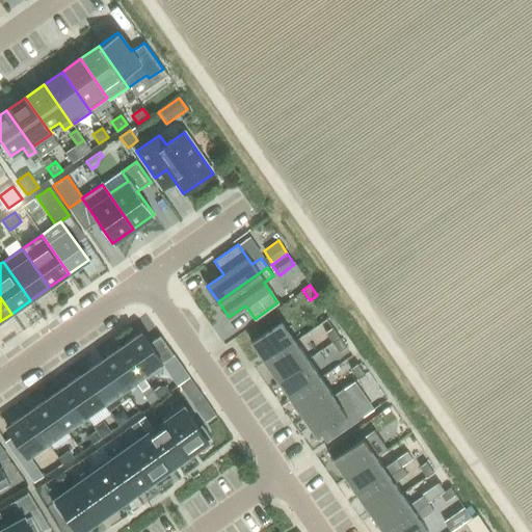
[(281,322),(250,343),(264,362),(294,341),(281,322)]
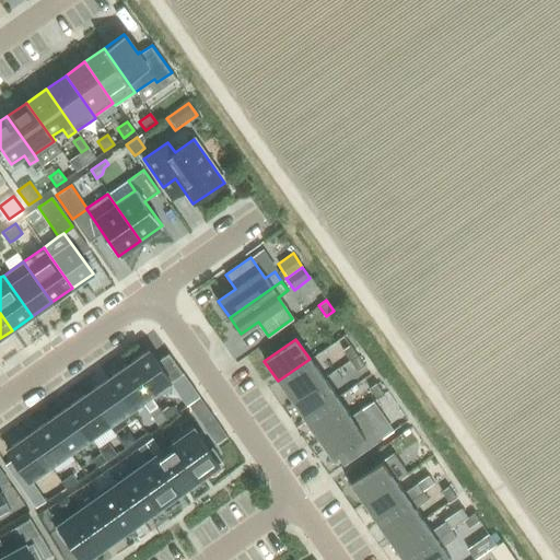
[(341,350),(349,360),(357,356),(349,345),(341,350)]
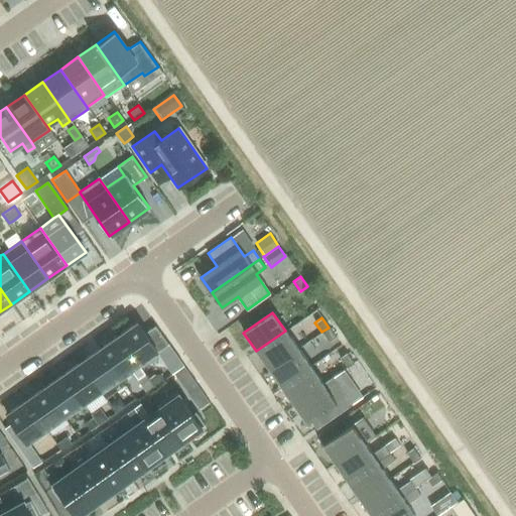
[(144,333),(137,323),(118,336),(144,374),(145,373),(139,365),(168,345),(155,326),(144,333)]
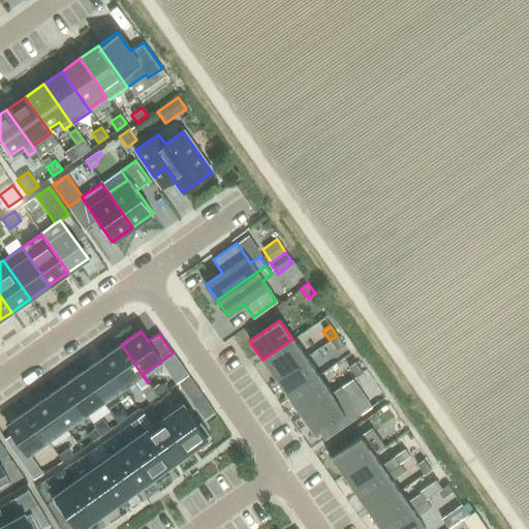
[(337,350),(344,345),(337,336),(330,340),(337,350)]
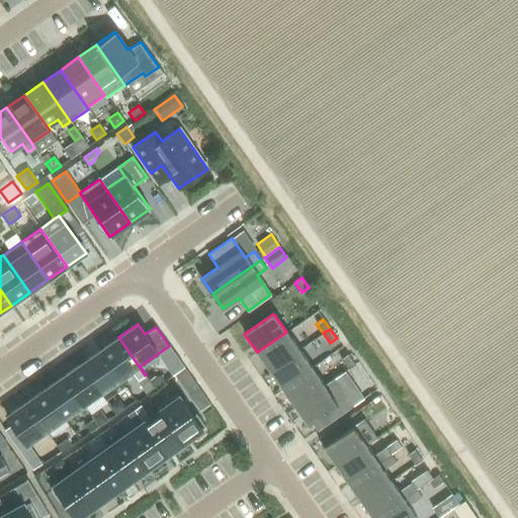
[(257,352),(270,370),(299,350),(286,332),(257,352)]
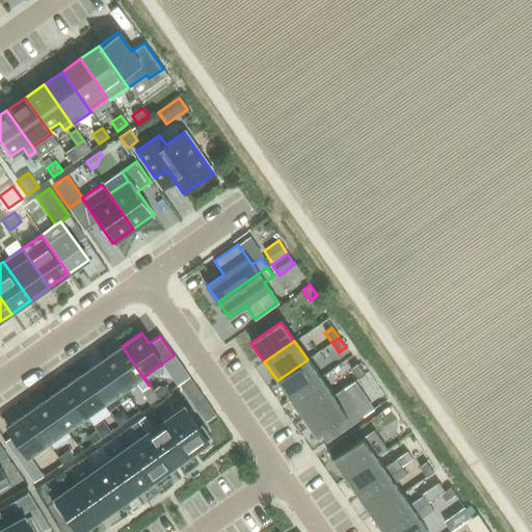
[(122,346),(102,360),(124,390),(135,381),(141,390),(149,386),(122,346)]
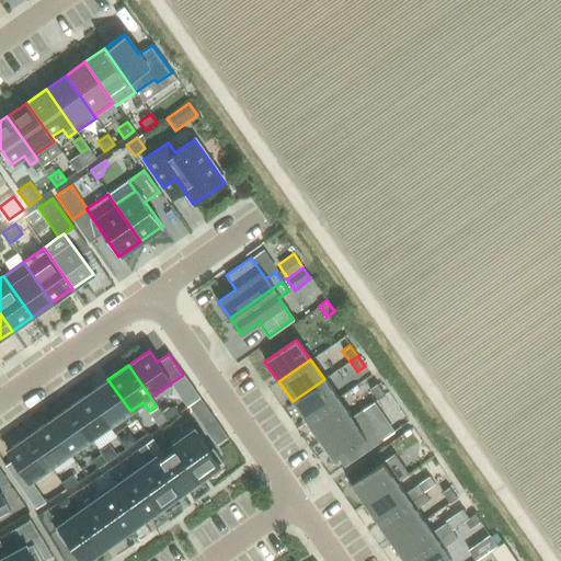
[(107,379),(88,393),(110,425),(115,433),(135,419),(130,411),(107,379)]
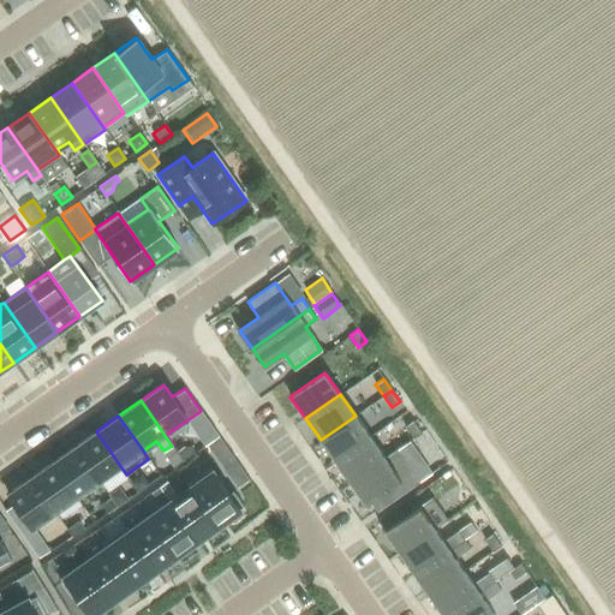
[(321,440),(335,461),(370,437),(356,416),(321,440)]
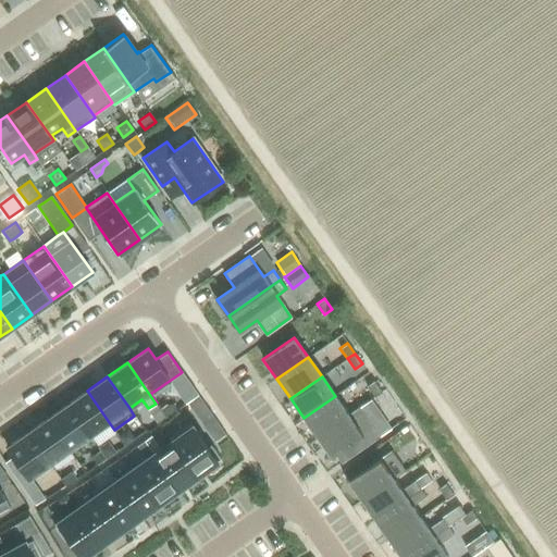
[(367,386),(374,397),(382,392),(374,382),(367,386)]
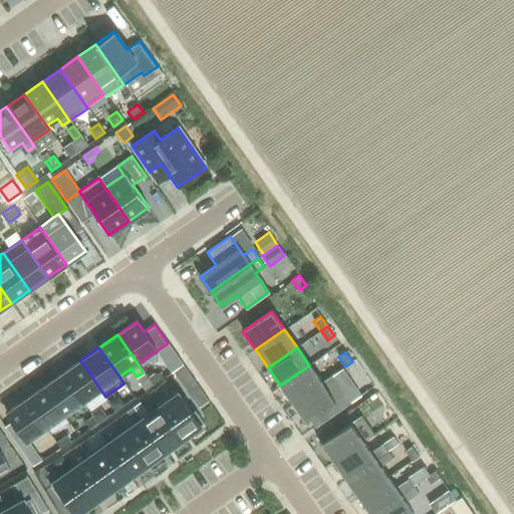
[(80,360),(62,373),(82,403),(100,390),(80,360)]
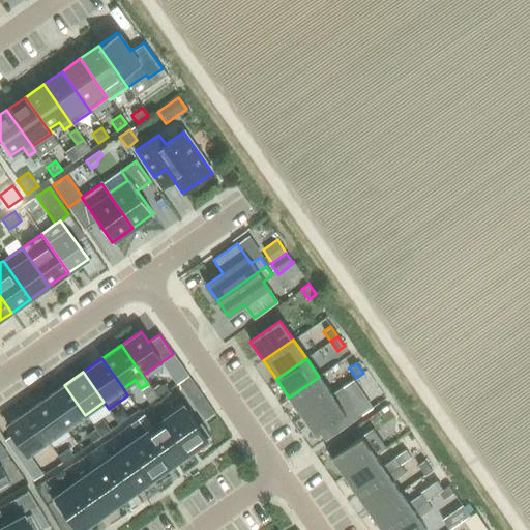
[(289,398),(301,415),(331,394),(319,377),(289,398)]
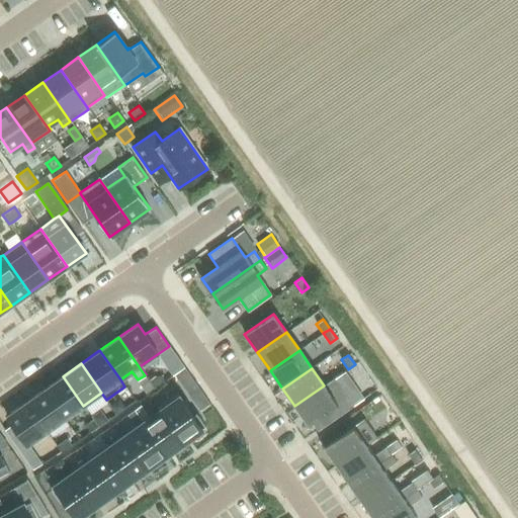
[(150,392),(154,389),(149,380),(145,375),(138,379),(146,391),(148,394),(150,392)]
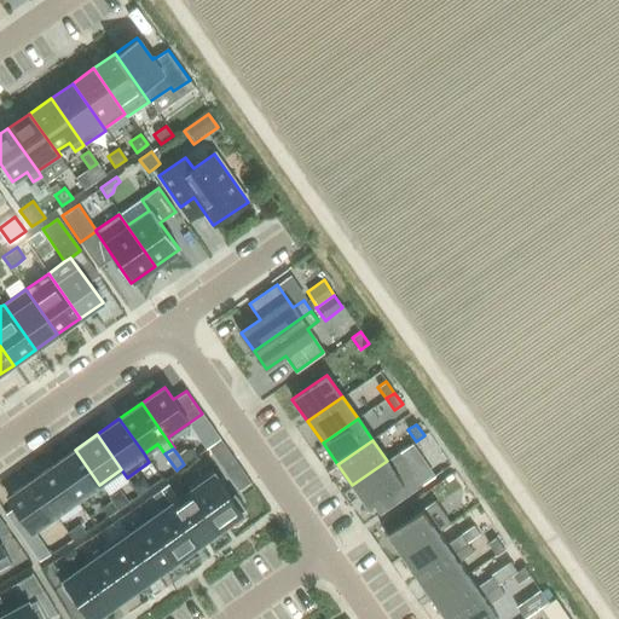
[(75,450),(52,466),(77,501),(99,485),(75,450)]
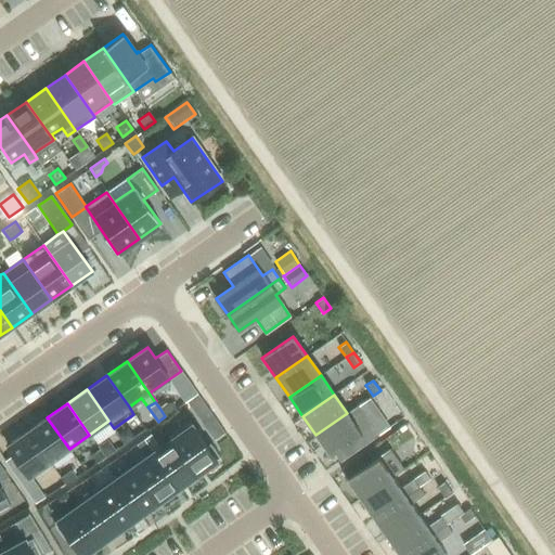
[(166,403),(159,408),(165,416),(166,416),(168,415),(177,409),(173,403),(166,403)]
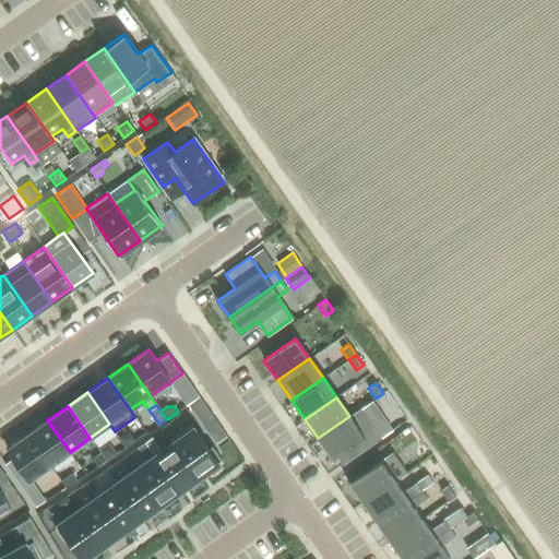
[(381,438),(360,409),(349,416),(318,438),(332,459),(336,456),(342,465),(381,438)]
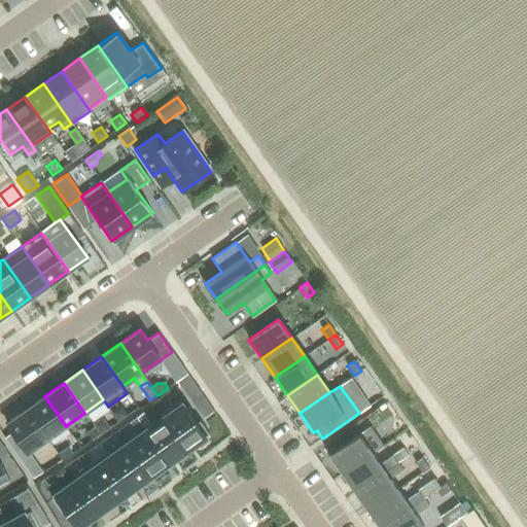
[(66,426),(44,396),(26,409),(46,440),(66,426)]
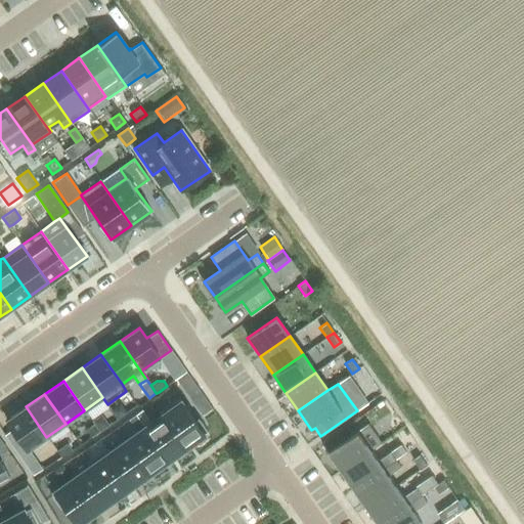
[(208,431),(198,418),(194,421),(179,398),(160,411),(163,416),(185,447),(208,431)]
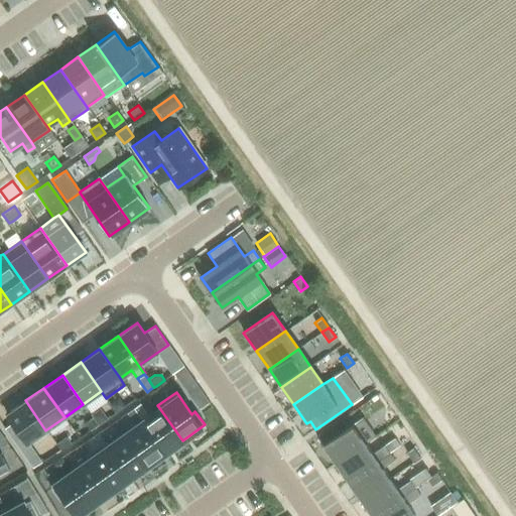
[(110,404),(116,412),(125,406),(121,401),(119,398),(114,401),(110,404)]
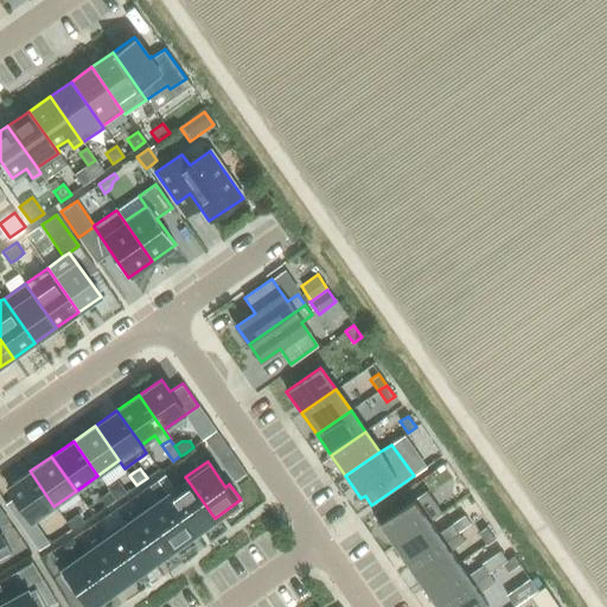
[(7,487),(31,522),(53,506),(30,471),(7,487)]
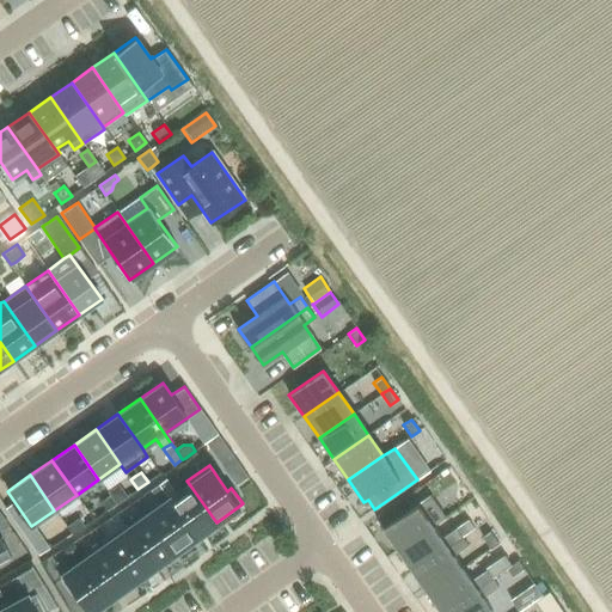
[(108,493),(110,496),(116,505),(121,501),(127,496),(118,484),(108,493)]
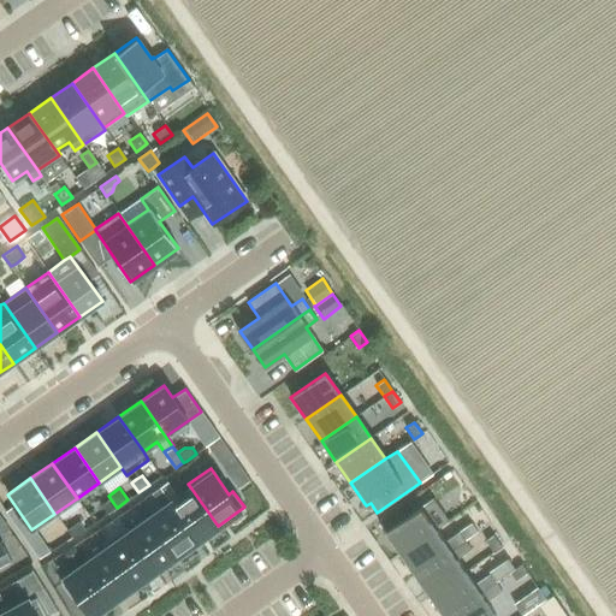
[(164,503),(167,501),(164,495),(159,487),(152,492),(152,493),(157,498),(161,503),(164,503)]
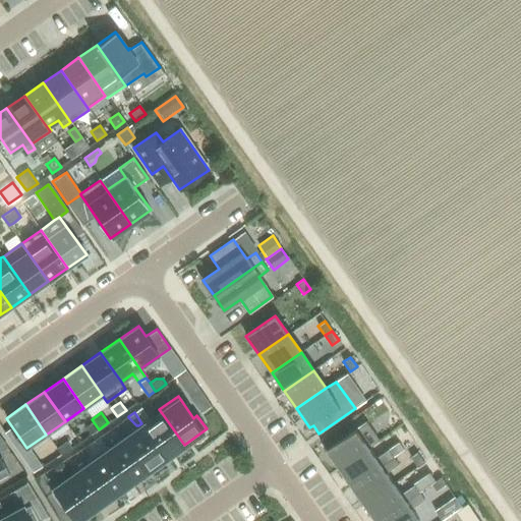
[(162,413),(143,425),(166,457),(184,445),(162,413)]
